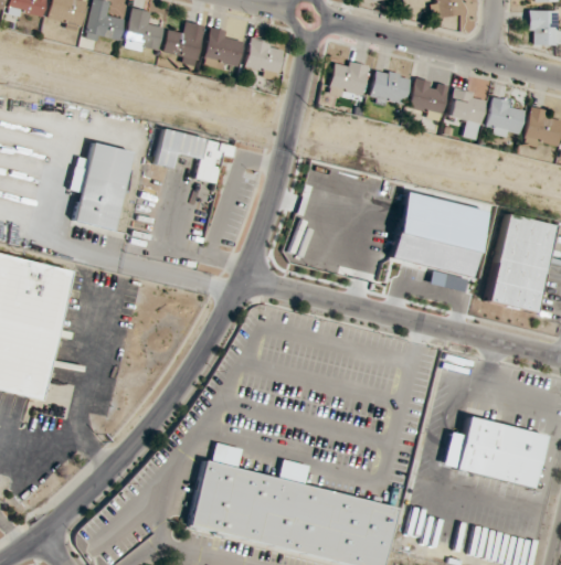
[(49,0),(11,0),(10,12),(46,18),(49,0)]
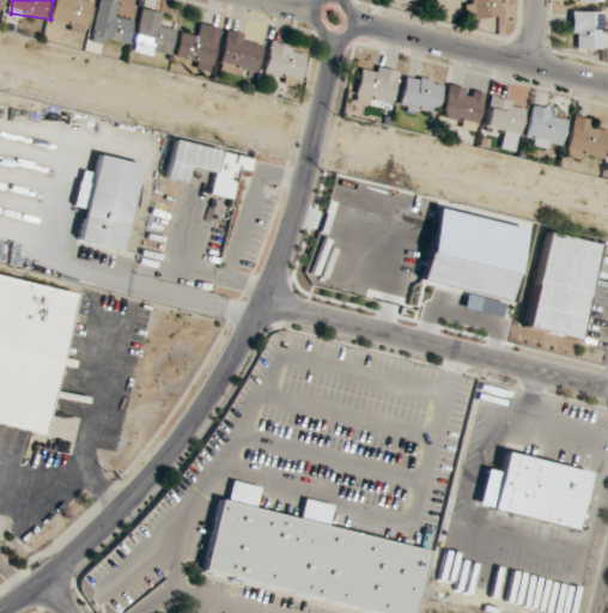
[(58,0),(53,23),(90,31),(96,0),(58,0)]
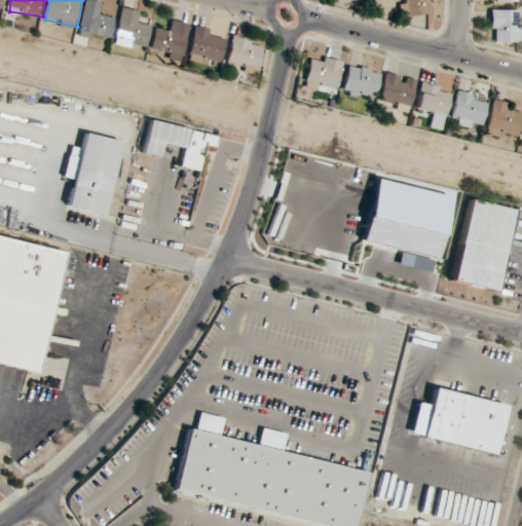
[(84,0),(83,37),(113,39),(114,15),(106,14),(107,1),(87,0),(84,0)]
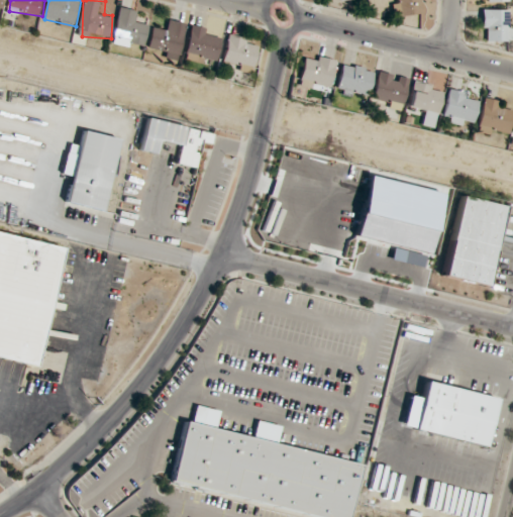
[(396,0),(396,15),(426,14),(425,0),(396,0)]
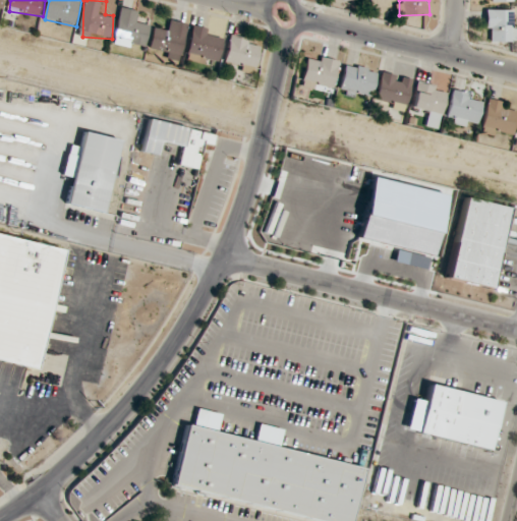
[(141,22),(144,11),(123,7),(115,42),(146,49),(151,24),(141,22)]
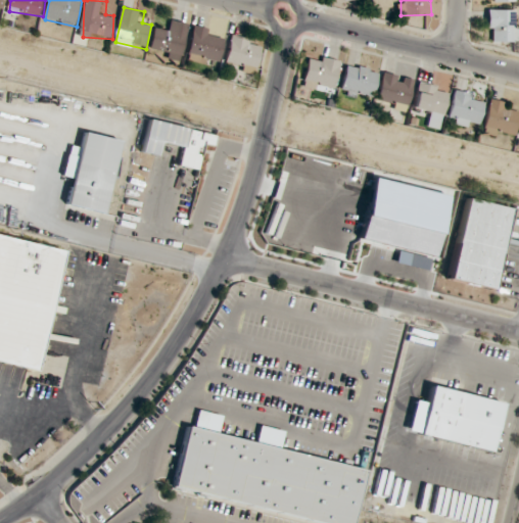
[(490,41),(518,41),(518,9),(490,9),(490,41)]
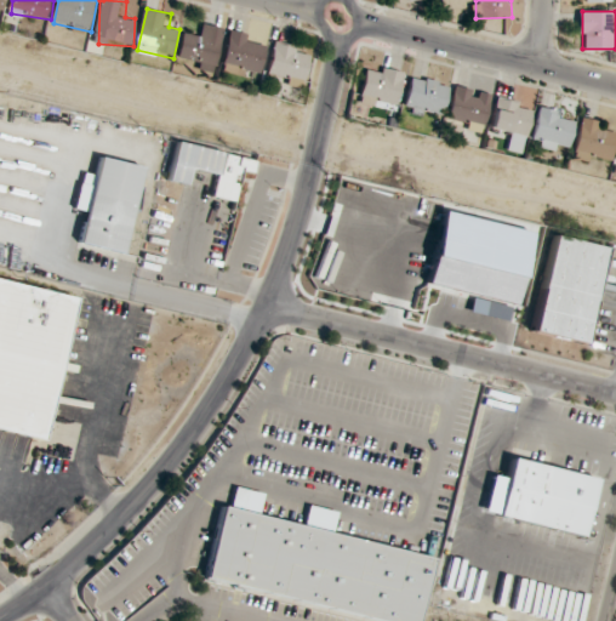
[(187,32),(180,62),(215,70),(224,28),(203,23),(200,34),(187,32)]
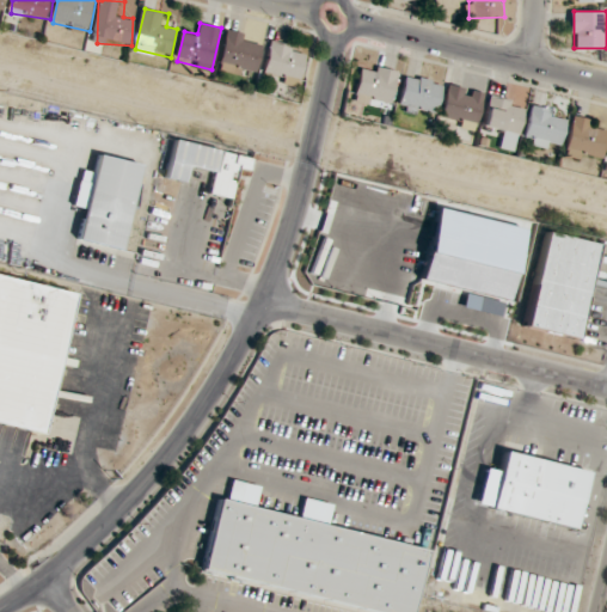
[(220,68),(255,77),(262,46),(252,43),(253,36),(230,30),(220,68)]
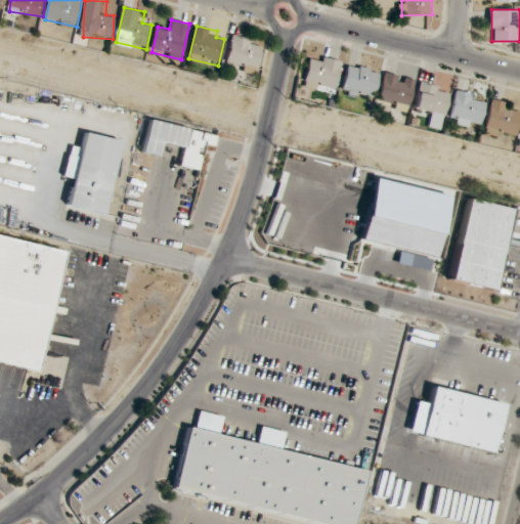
[(264,44),(234,35),(226,66),(256,74),(264,44)]
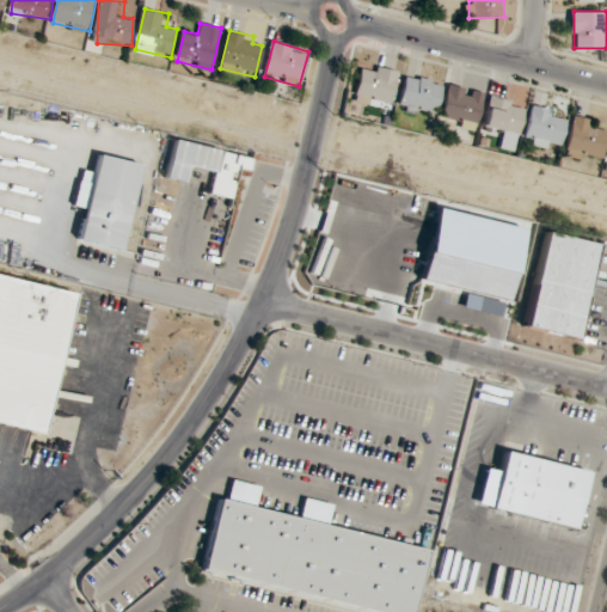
[(356,99),(392,108),(400,73),(365,65),(356,99)]
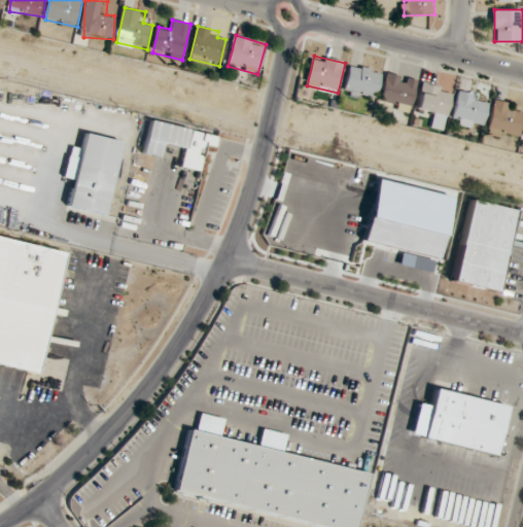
[(376,102),(384,73),(353,65),(345,93),(376,102)]
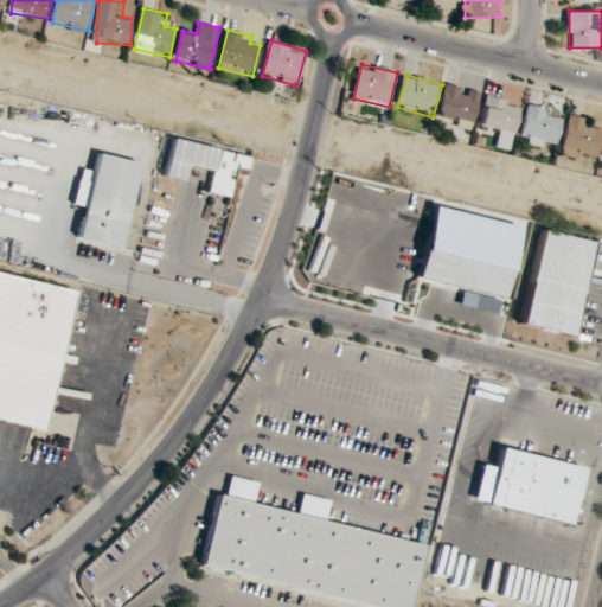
[(440,117),(473,127),(484,93),(449,83),(440,117)]
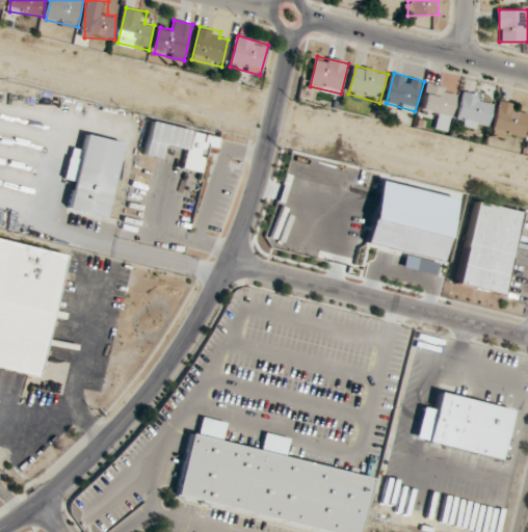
[(423,113),(442,116),(440,129),(452,131),(459,88),(428,84),(423,113)]
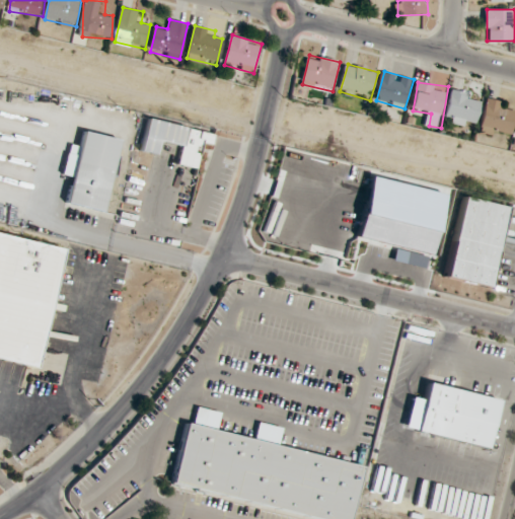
[(480,127),(483,102),(474,101),(475,92),(452,89),(448,122),(480,127)]
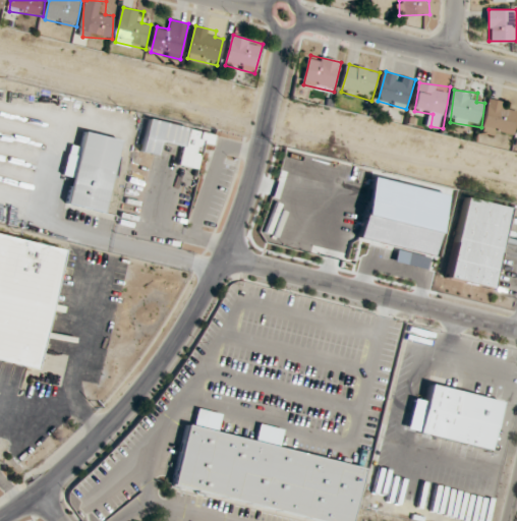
[(516,105),(492,99),(483,131),(514,138),(516,129),(516,105)]
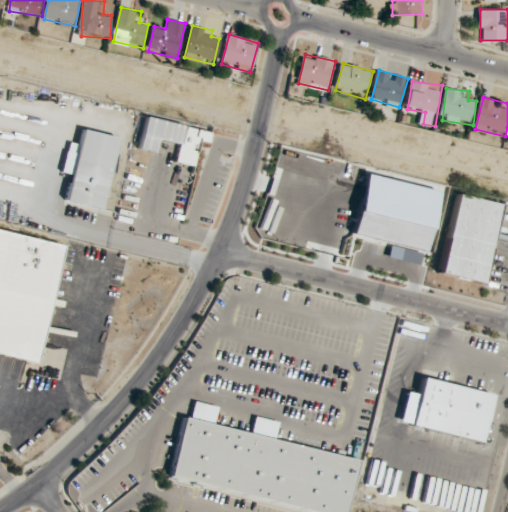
[(214,131),(148,116),(141,149),(157,152),(160,139),(182,145),(178,162),(196,166),(202,141),(211,143),(214,131)]
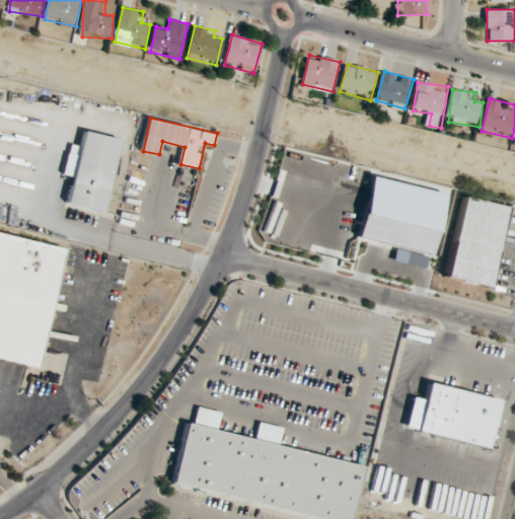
[(123,139),(85,131),(69,206),(105,214),(123,139)]
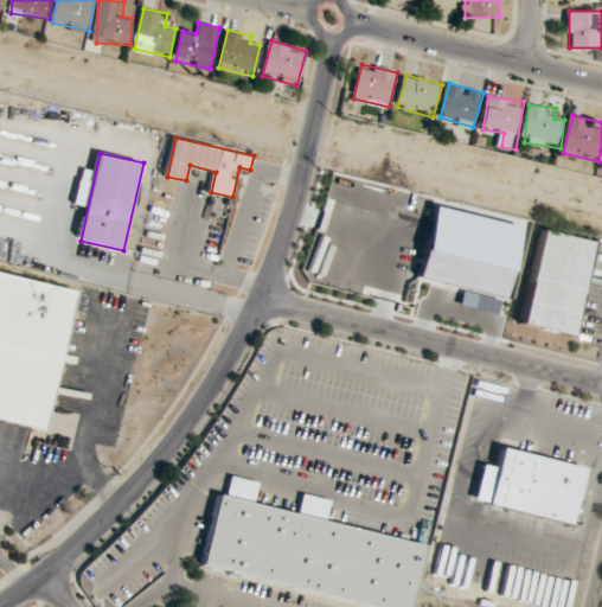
[(596,242),(544,229),(522,323),(574,334),(596,242)]
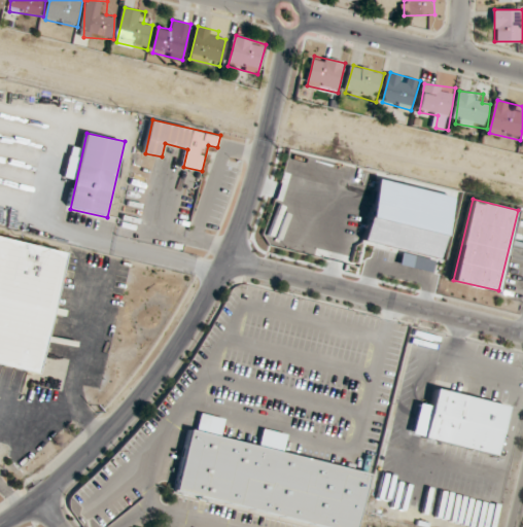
[(68,253),(0,236),(0,362),(38,373),(68,253)]
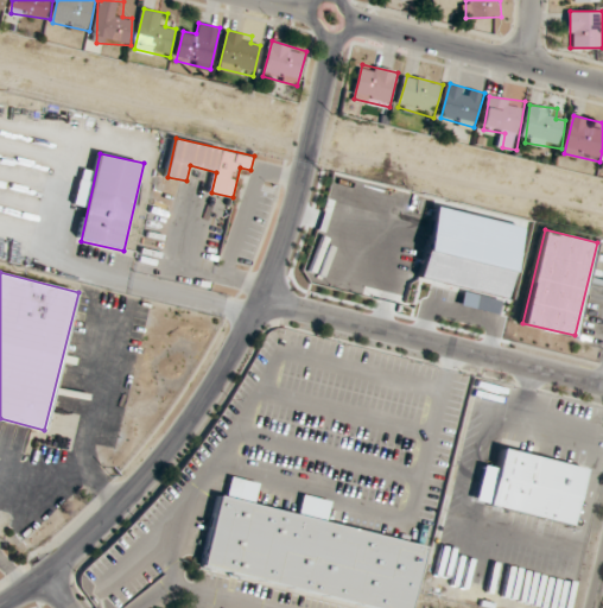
[(490,506),(575,525),(577,518),(588,520),(592,495),(583,493),(589,468),(505,449),(497,475),(490,506)]
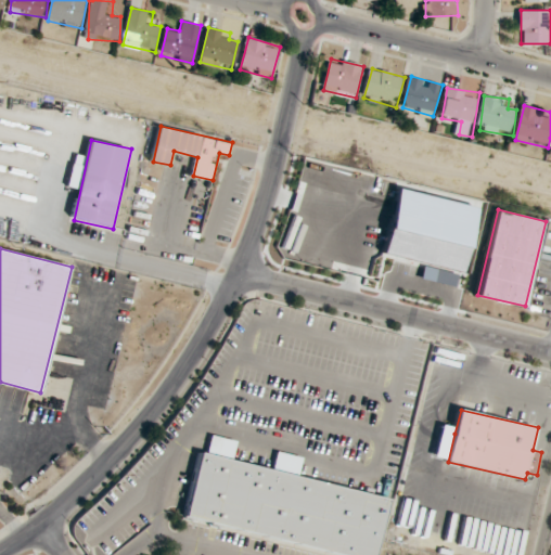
[(187,518),(346,554),(377,554),(391,499),(300,477),(305,457),(280,452),(277,469),(234,461),(240,441),(214,435),(209,454),(202,452),(187,518)]
